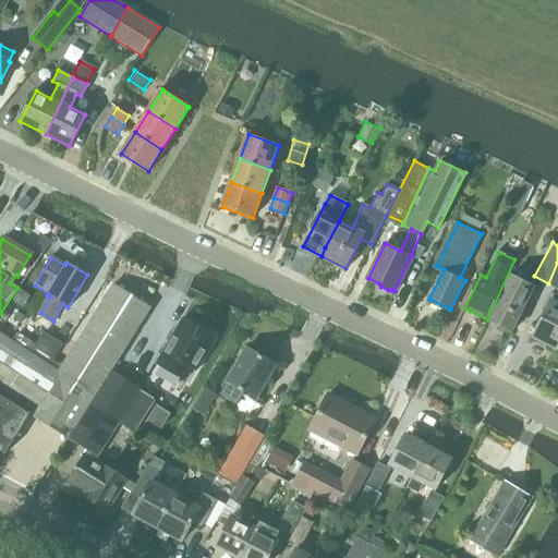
[(557,263),(548,283),(557,289),(557,263)]
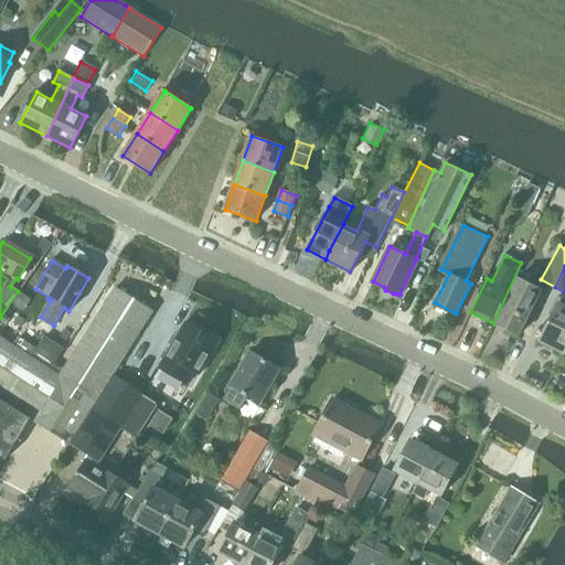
[(519,336),(541,291),(519,279),(496,323),(519,336)]
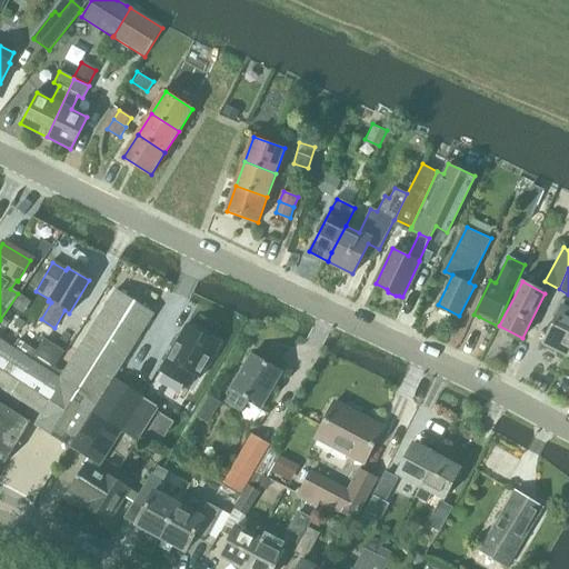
[(31,421),(69,446),(99,463),(141,397),(110,377),(151,313),(115,291),(59,378),(52,373),(30,360),(0,341),(0,458),(5,461),(31,421)]
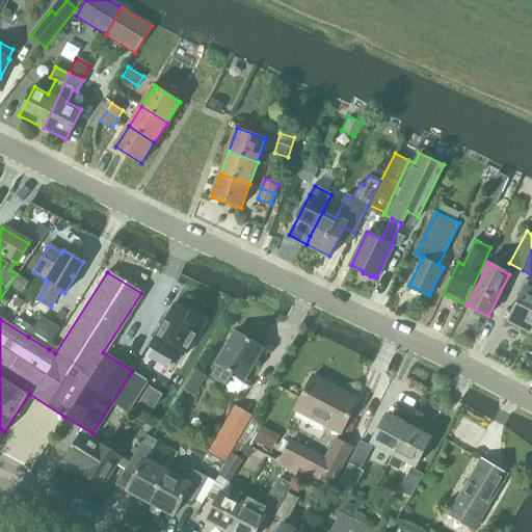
[(19,275),(10,286),(21,293),(29,283),(19,275)]
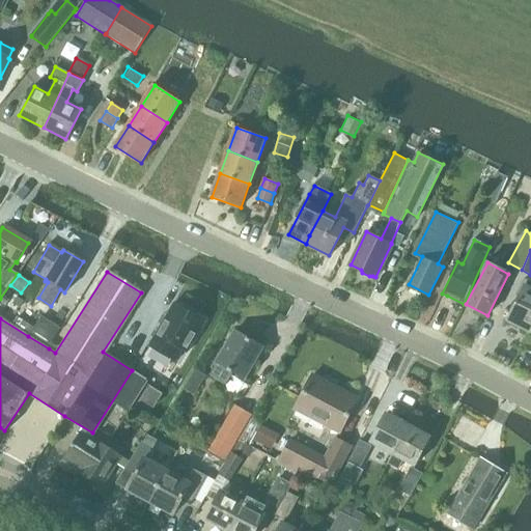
[(529,332),(530,328),(530,280),(529,279),(525,288),(524,287),(507,320),(529,332)]
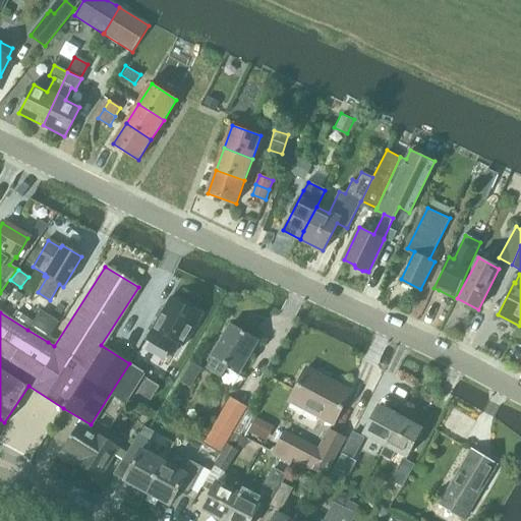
[(183,345),(200,315),(170,297),(147,339),(171,353),(177,342),(183,345)]
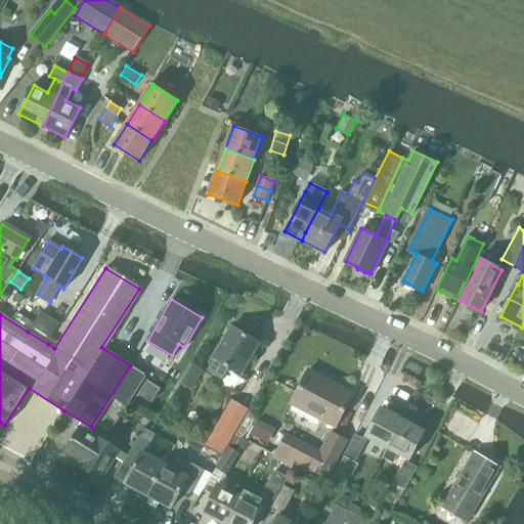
[(40,314),(28,332),(48,344),(59,326),(40,314)]
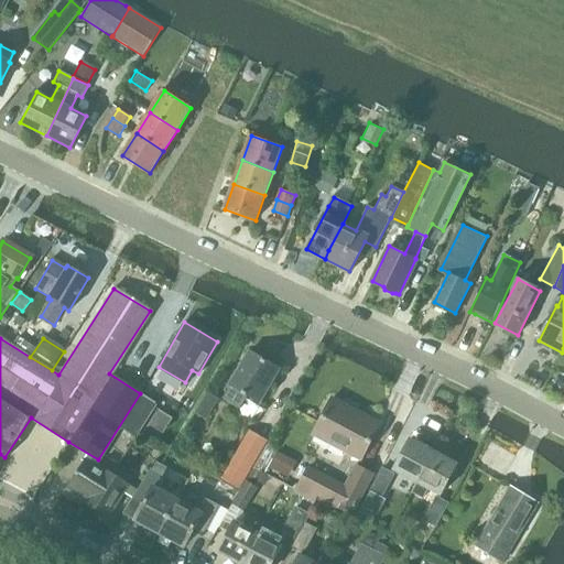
[(258,402),(278,369),(249,353),(229,387),(224,398),(240,407),(247,396),(258,402)]
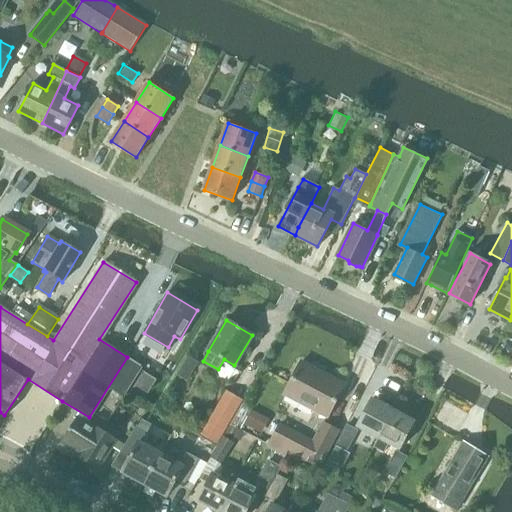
[(187,380),(197,363),(188,358),(178,375),(187,380)]
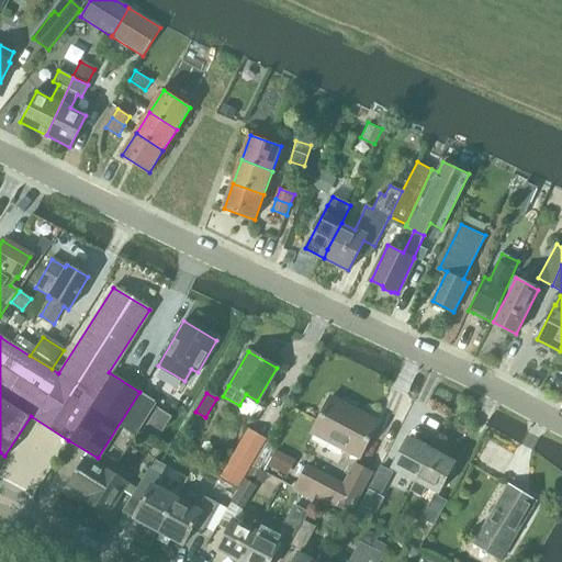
[(358,458),(377,424),(330,398),(312,434),(358,458)]
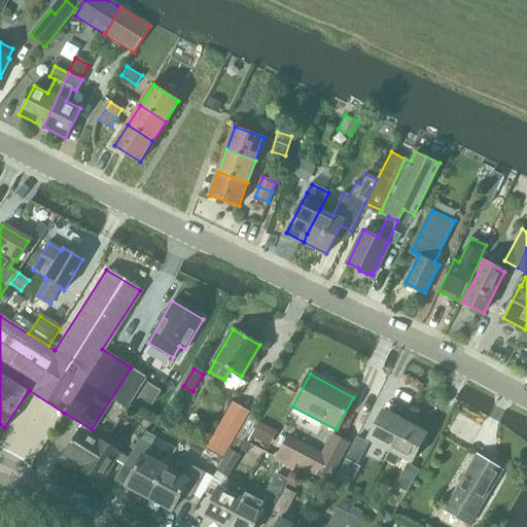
[(151,403),(159,390),(148,384),(141,396),(151,403)]
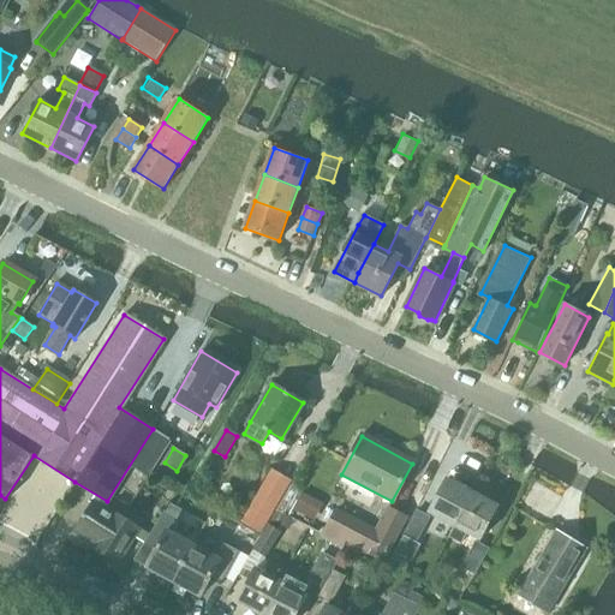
[(272,470),(240,523),(261,535),(291,482),(272,470)]
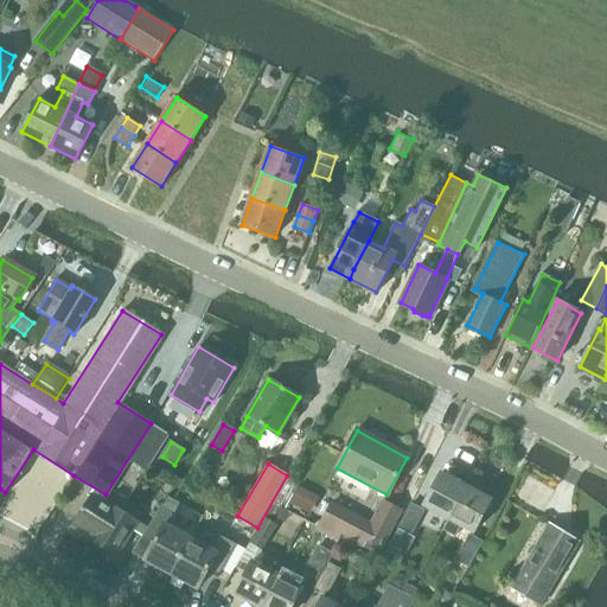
[(457,502),(464,487),(440,474),(423,506),(447,519),(457,502)]
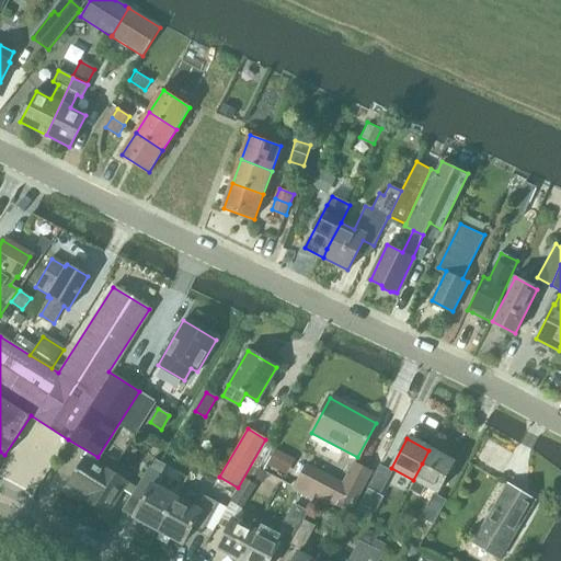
[(286,473),(295,458),(275,447),(266,462),(286,473)]
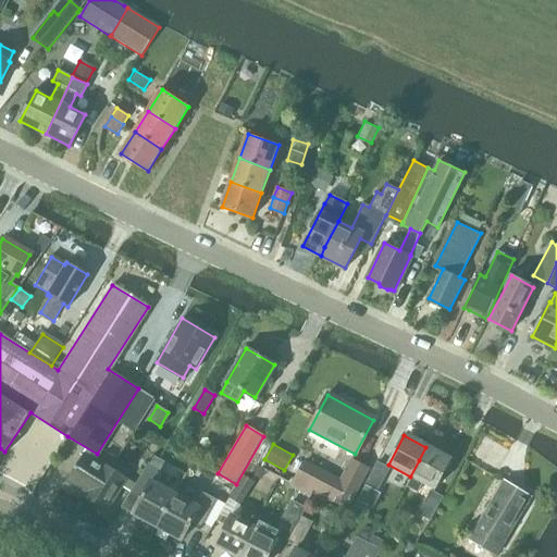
[(410,477),(434,489),(449,459),(425,447),(419,460),(410,477)]
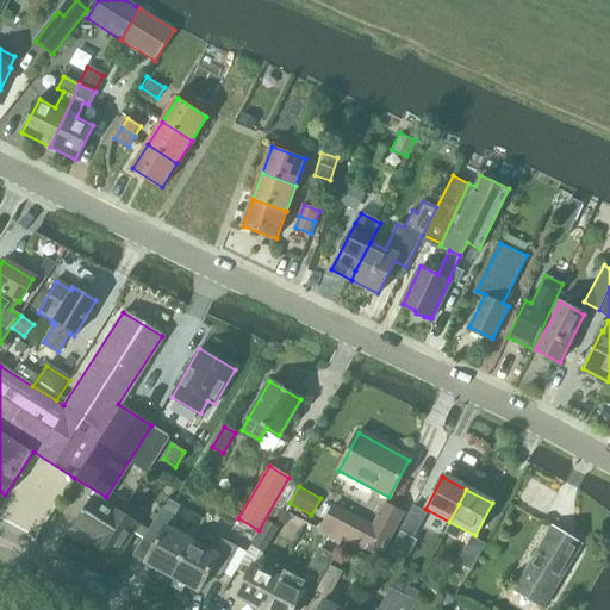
[(117,559),(137,523),(93,497),(73,529),(105,548),(104,551),(117,559)]
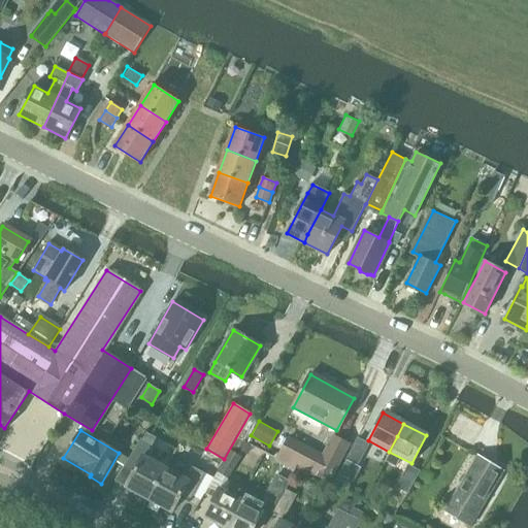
[(334,480),(345,460),(353,444),(331,433),(321,454),(287,436),(275,458),(316,479),(320,471),(334,480)]
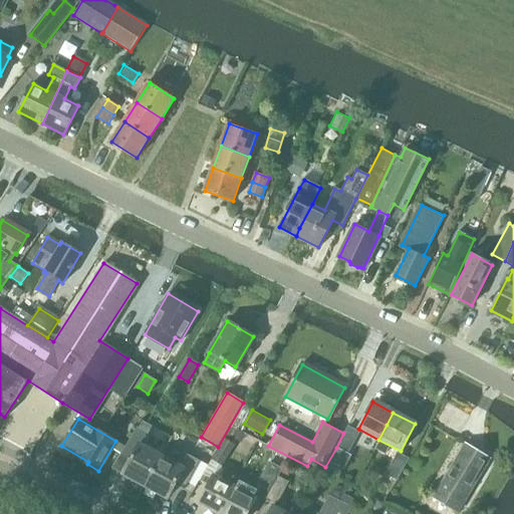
[(343,433),(336,448),(347,454),(359,432),(347,426),(343,433)]
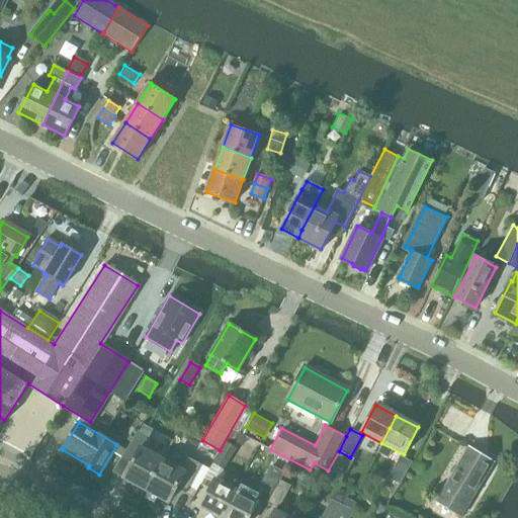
[(138,431),(120,458),(131,463),(122,478),(146,490),(162,458),(141,448),(148,436),(138,431)]
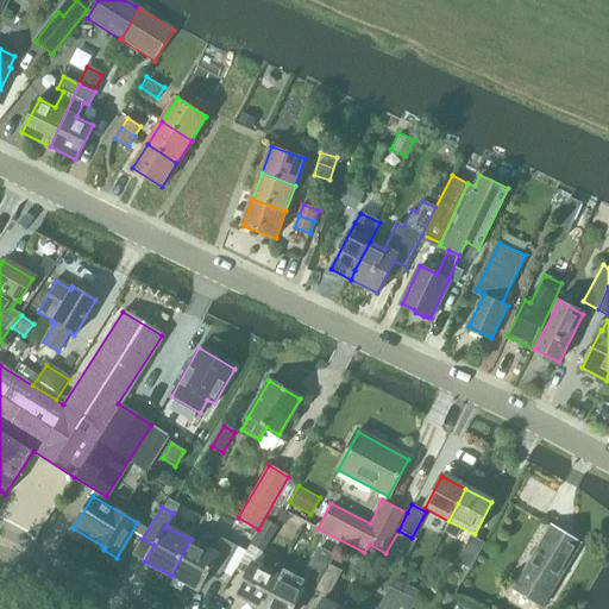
[(246,575),(236,596),(261,608),(278,576),(262,567),(265,562),(263,553),(277,527),(265,520),(250,546),(237,570),(246,575)]
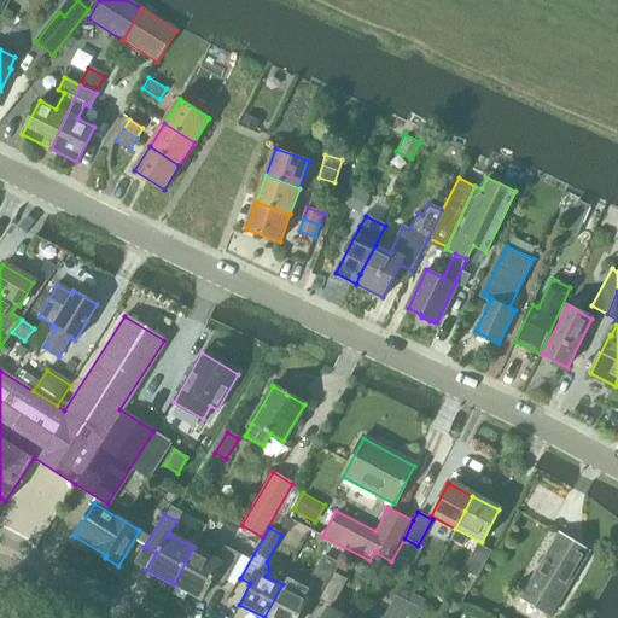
[(522,599),(551,616),(588,554),(559,536),(522,599)]
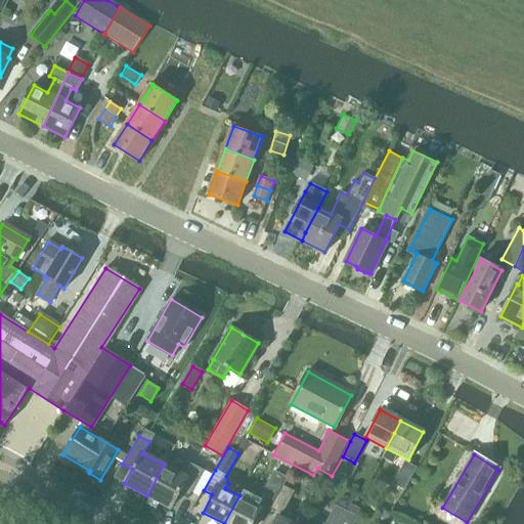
[(404,462),(392,484),(403,490),(417,468),(404,462)]
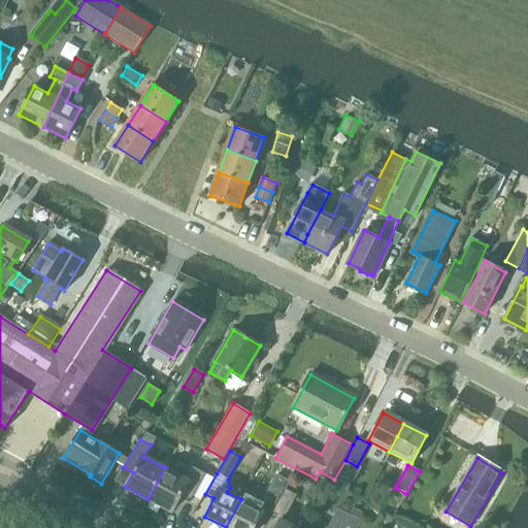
[(165,467),(149,499),(152,501),(171,513),(179,497),(183,499),(189,502),(193,496),(200,500),(213,479),(204,473),(193,467),(187,479),(165,467)]
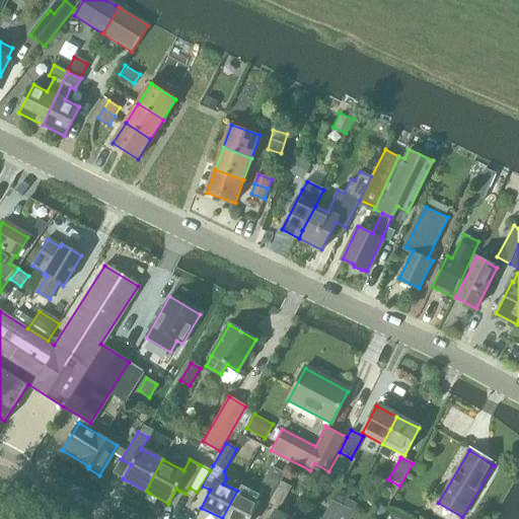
[(271,466),(254,497),(269,504),(281,482),(285,473),(271,466)]
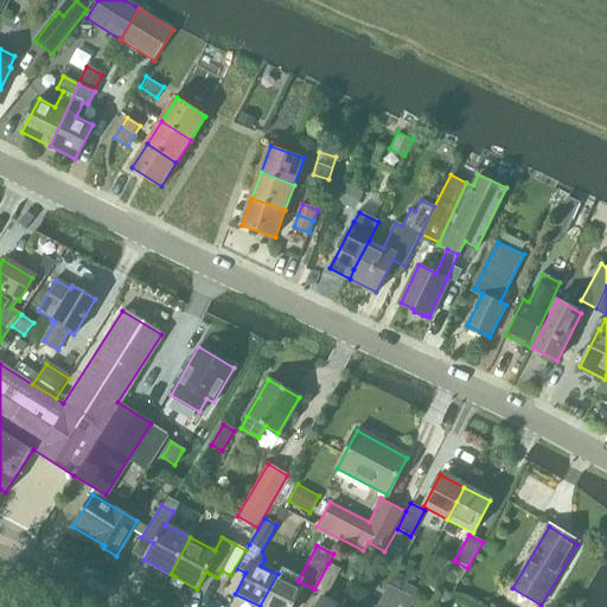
[(314,589),(327,596),(340,570),(328,563),(314,589)]
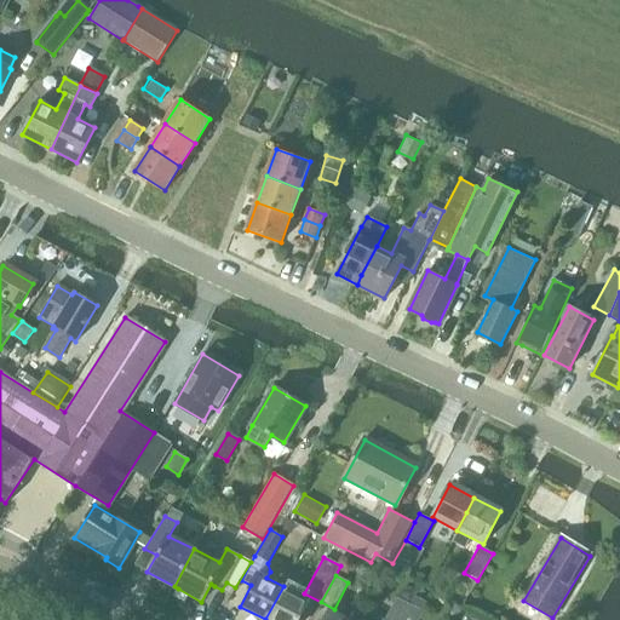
[(283,586),(265,619),(298,619),(309,600),(283,586)]
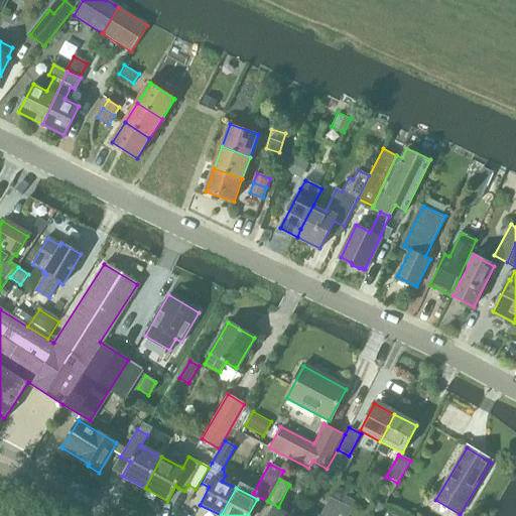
[(330,496),(318,515),(334,515),(342,501),(330,496)]
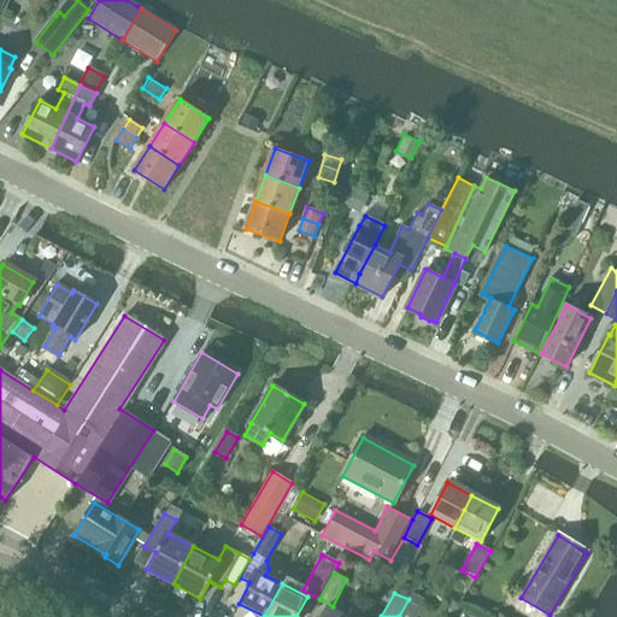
[(409,599),(399,616),(415,616),(421,606),(409,599)]
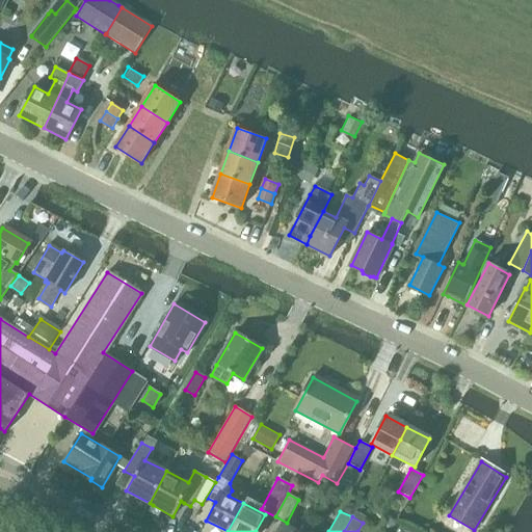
[(325,531),(326,530),(311,522),(304,531),(325,531)]
